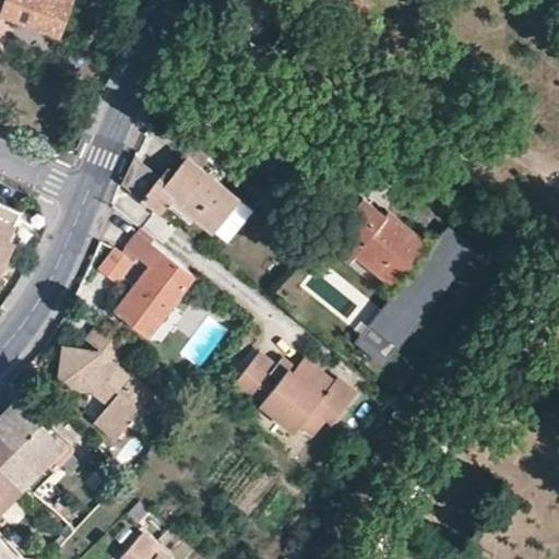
[(0,0),(0,12),(60,35),(73,0),(0,0)]
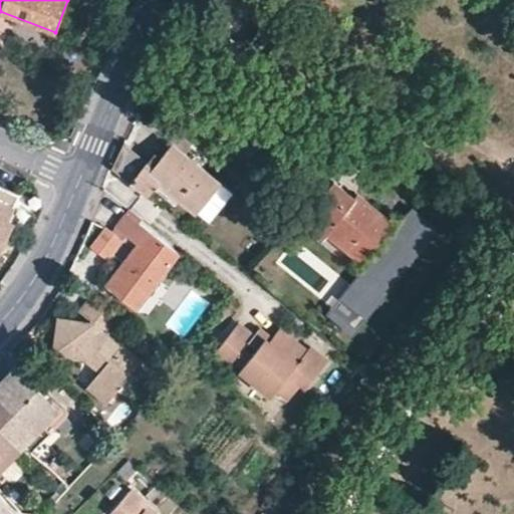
[(196,213),(220,182),(172,145),(154,168),(147,163),(148,162),(123,143),(111,170),(131,184),(132,183),(143,192),(149,196),(158,183),(196,213)]
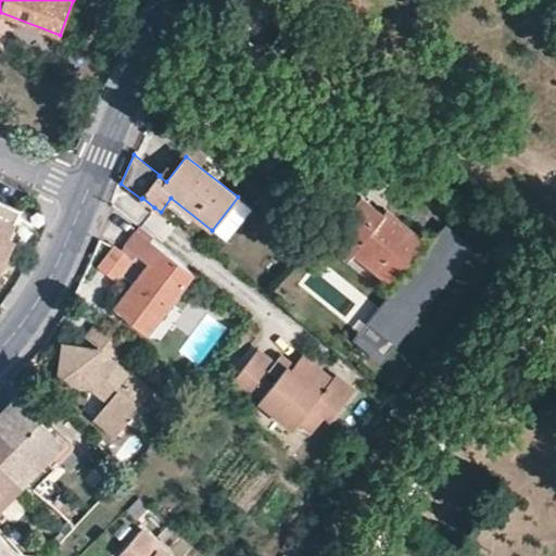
[(425,240),(384,207),(381,213),(362,197),(350,212),(358,219),(336,248),(351,261),(354,255),(391,286),(425,240)]
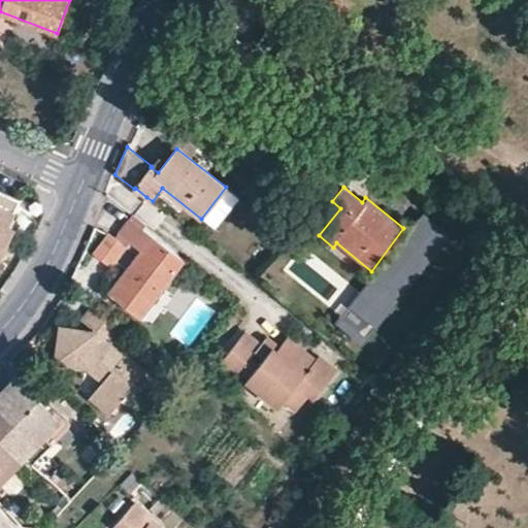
[(19,198),(0,189),(0,254),(5,243),(11,229),(14,230),(21,216),(12,211),(19,198)]
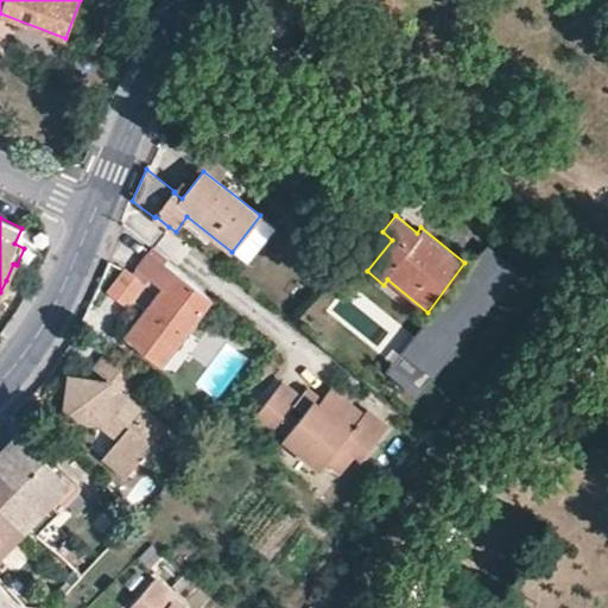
[(211,301),(168,266),(170,263),(153,248),(133,276),(125,268),(106,292),(130,311),(150,287),(158,295),(125,337),(159,365),(211,301)]
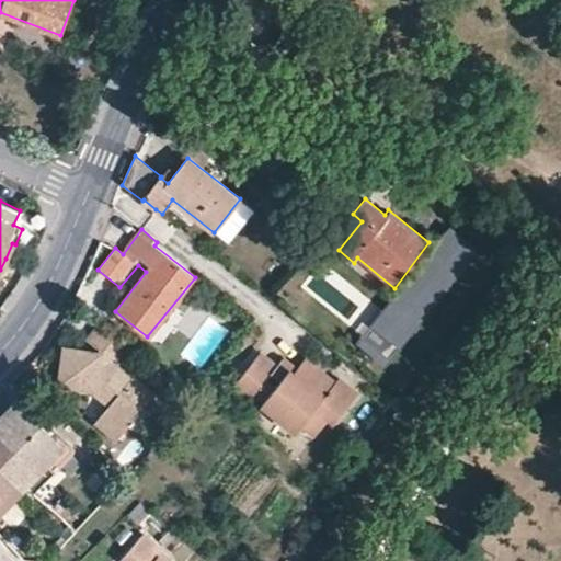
[(365,327),(390,345),(464,249),(438,230),(428,242),(395,288),(365,327)]
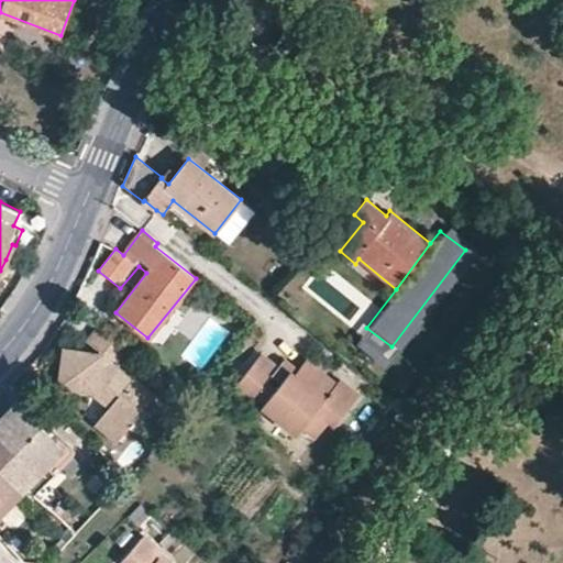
[(122,352),(95,329),(84,343),(97,354),(63,346),(56,385),(105,395),(108,396),(109,398),(110,400),(108,404),(91,421),(114,439),(150,396),(111,365),(122,352)]
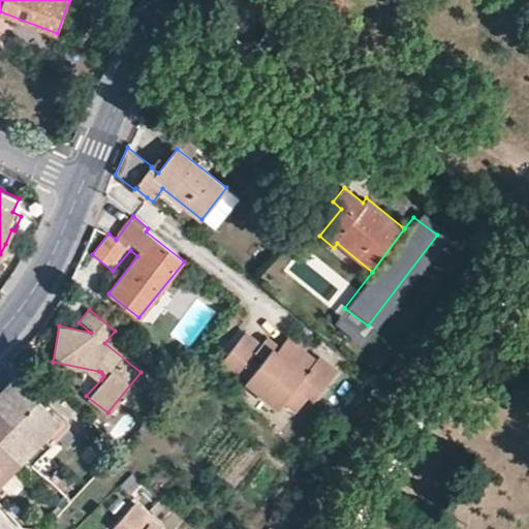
[(278,352),(276,350),(269,361),(265,366),(253,358),(257,352),(263,346),(247,333),(223,361),(240,374),(242,371),(253,379),(250,382),(280,408),(286,400),(299,384),(311,396),(316,400),(339,371),(321,356),(318,361),(289,338),(278,352)]
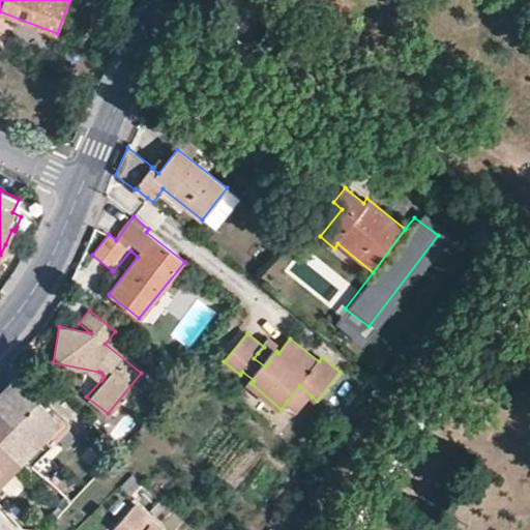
[(389,347),(378,337),(366,353),(377,361),(389,347)]
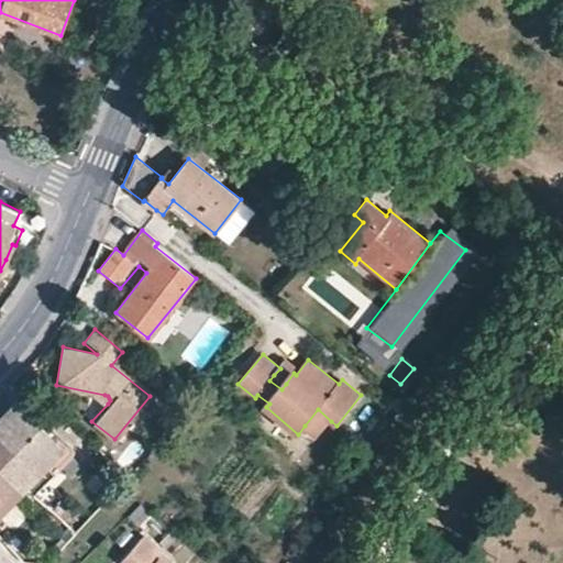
[(286,384),(294,373),(297,370),(286,361),(280,368),(274,375),(286,384)]
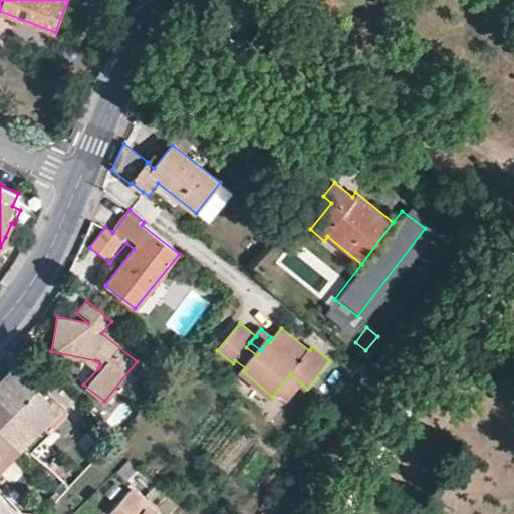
[(235,360),(233,363),(243,371),(246,368),(235,360)]
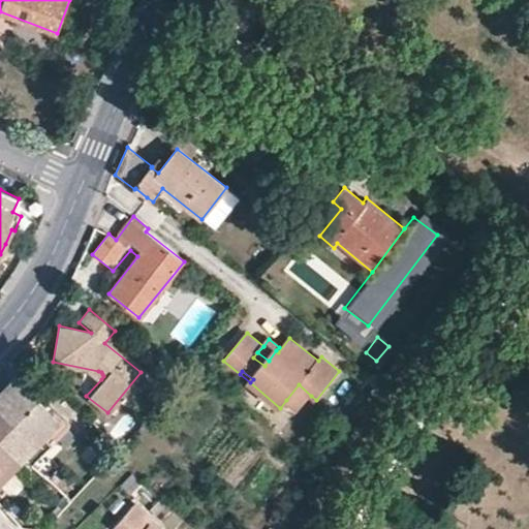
[(14,378),(0,393),(0,407),(9,416),(0,427),(0,438),(23,458),(59,421),(14,378)]
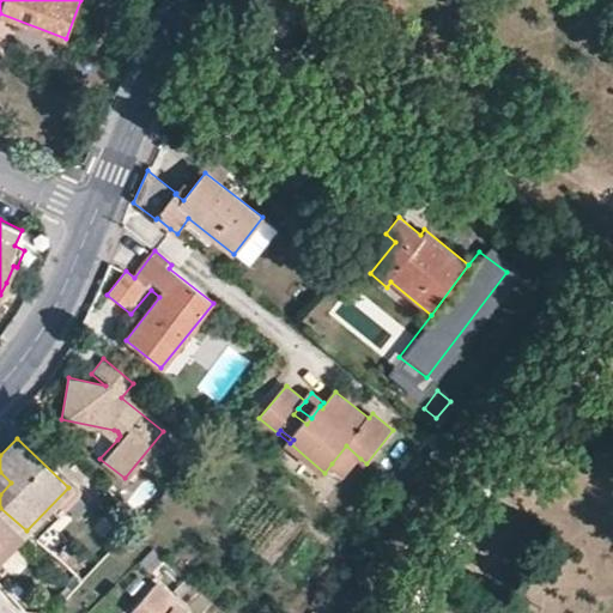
[(346,475),(360,459),(346,445),(332,463),(346,475)]
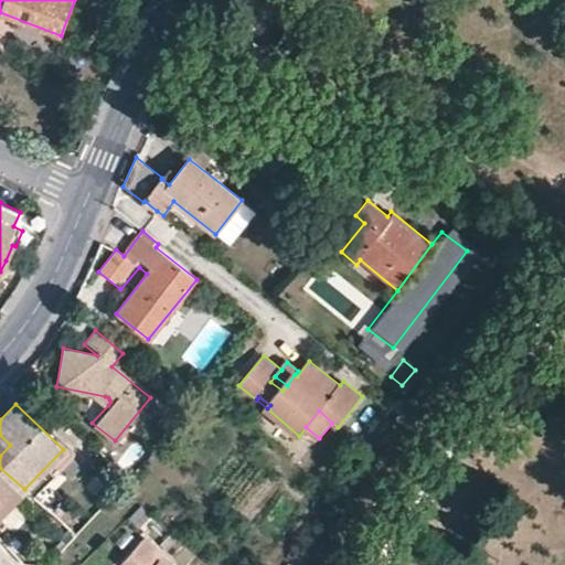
[(0,515),(24,489),(0,468),(0,456),(10,445),(0,435),(0,515)]
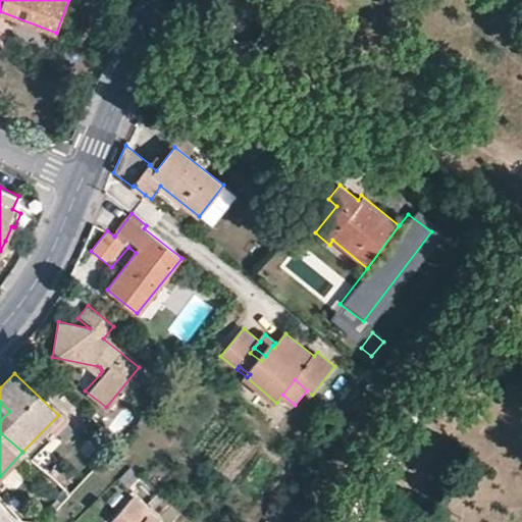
[(58,415),(22,452),(30,459),(65,422),(58,415)]
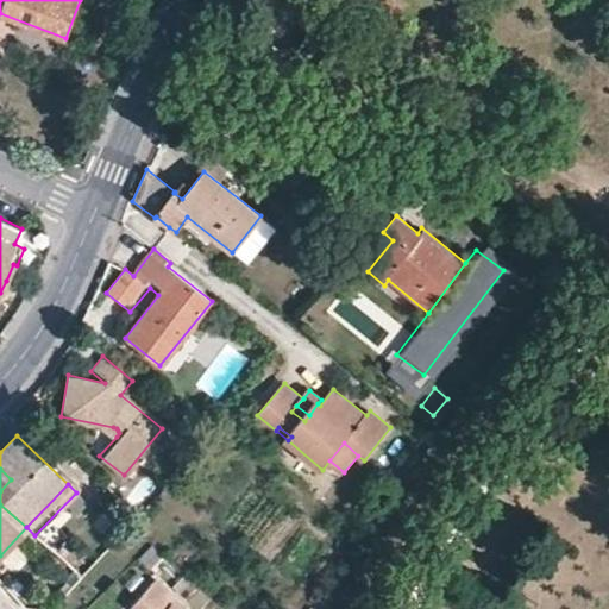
[(146,569),(159,553),(148,544),(135,558),(146,569)]
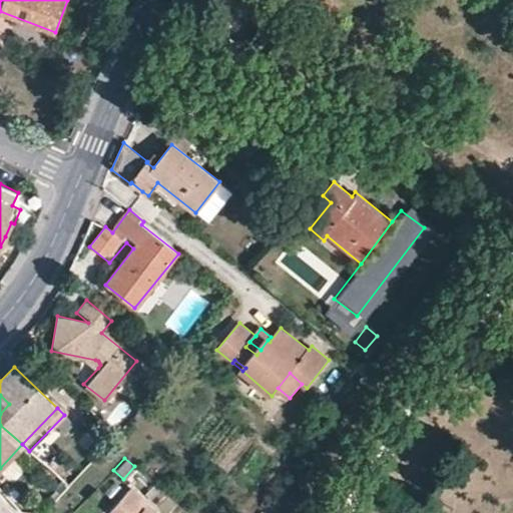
[(114,509),(110,512),(146,512),(141,508),(146,503),(130,489),(114,509)]
